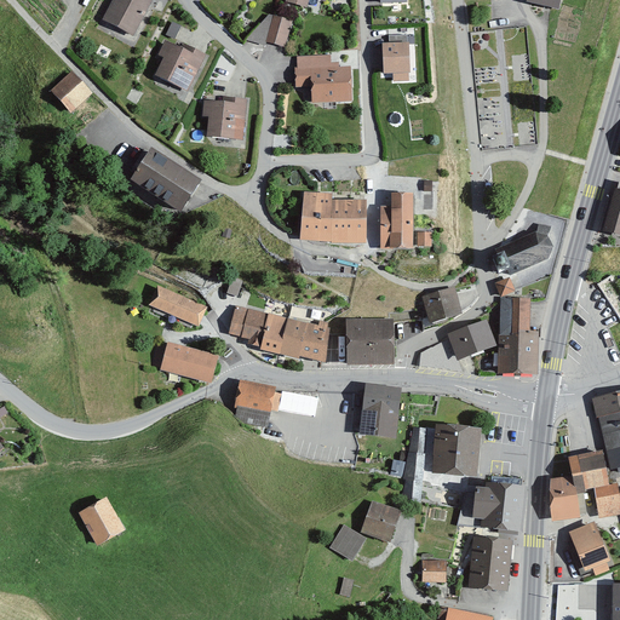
[(108,0),(97,21),(126,36),(147,1),(144,0),(108,0)]
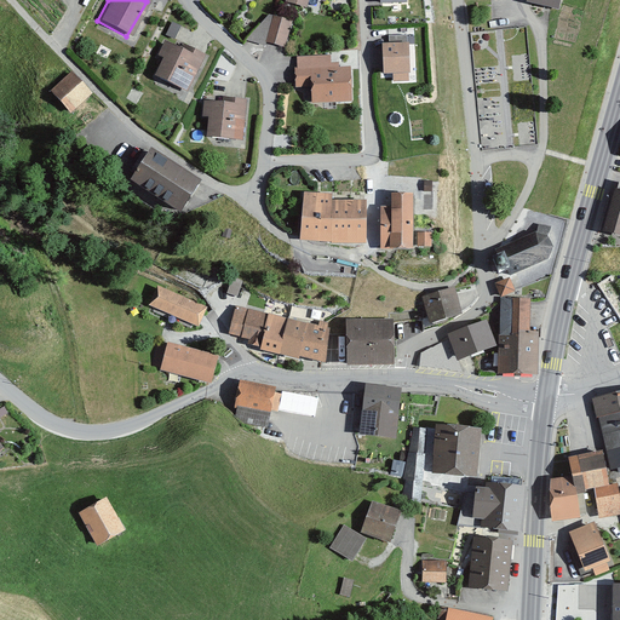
[(560,10),(561,0),(529,0),(529,3),(560,10)]
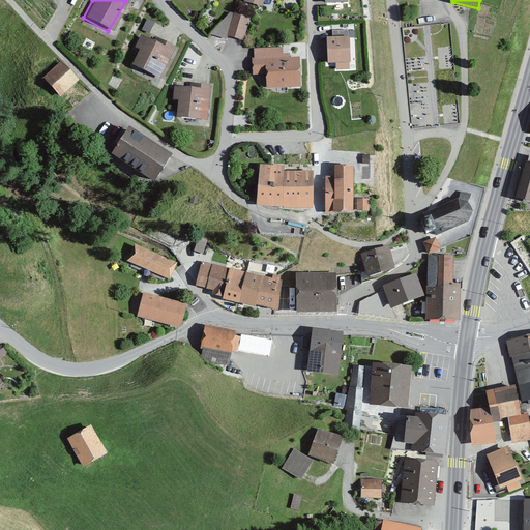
[(228,13),(207,35),(225,40),(226,37),(240,40),(246,19),(228,13)]
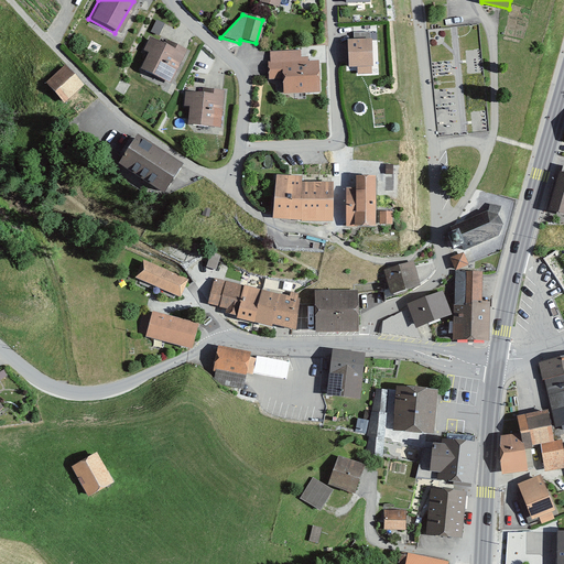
[(366,74),(365,33),(349,33),(349,41),(342,42),(343,68),(353,68),(353,75),(366,74)]
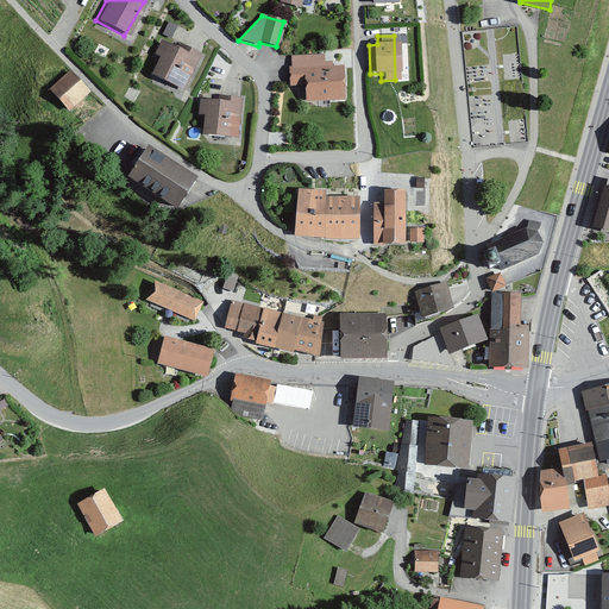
[(148,75),(180,92),(199,55),(176,44),(174,49),(158,41),(151,56),(156,58),(148,75)]
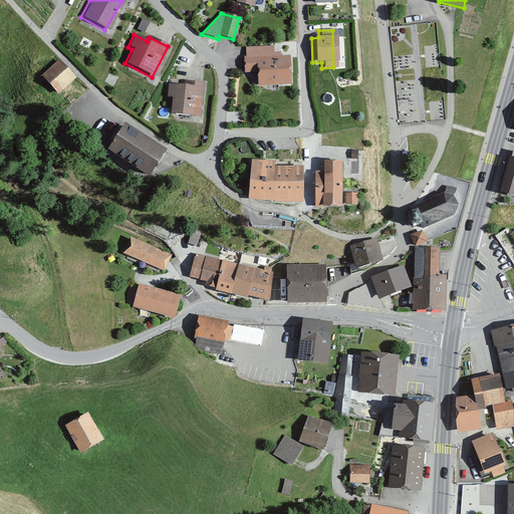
[(271,53),(270,46),(243,47),(244,57),(240,57),(241,74),(253,74),(253,86),(287,84),(285,57),(276,57),(276,53),(271,53)]
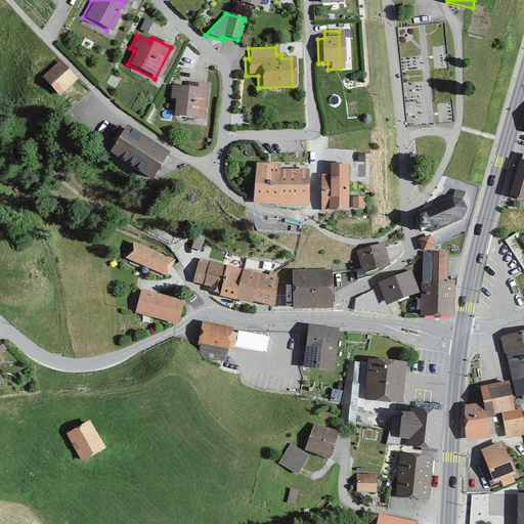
[(60,95),(78,79),(62,61),(44,78),(60,95)]
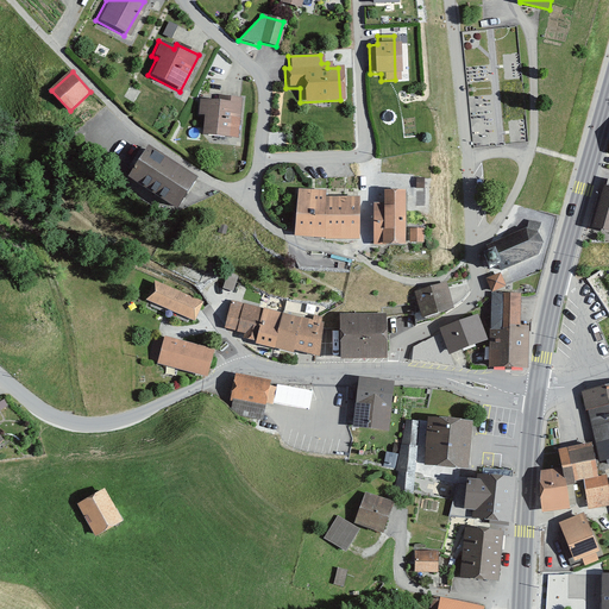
[(198,136),(233,139),(238,98),(213,95),(213,101),(195,100),(194,115),(199,117),(198,136)]
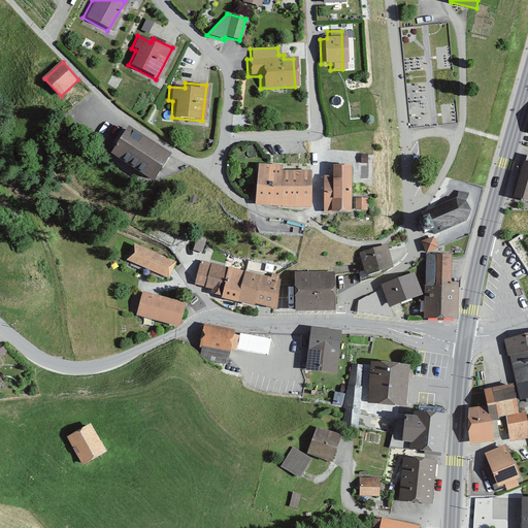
[(170,155),(131,127),(111,153),(152,180),(170,155)]
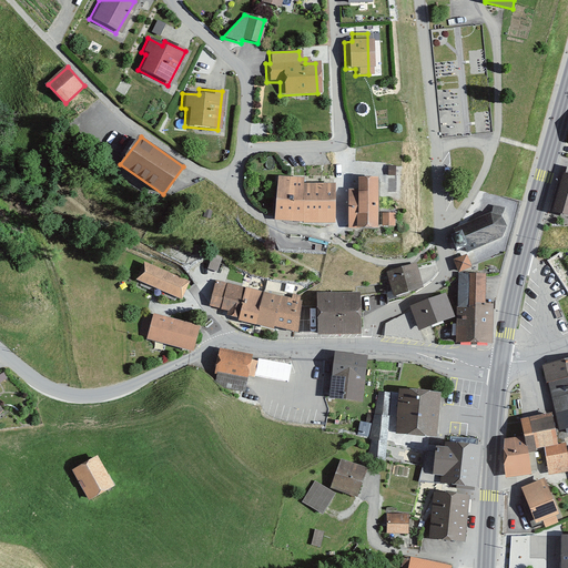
[(567,165),(566,173),(564,172),(553,212),(567,215),(567,165)]
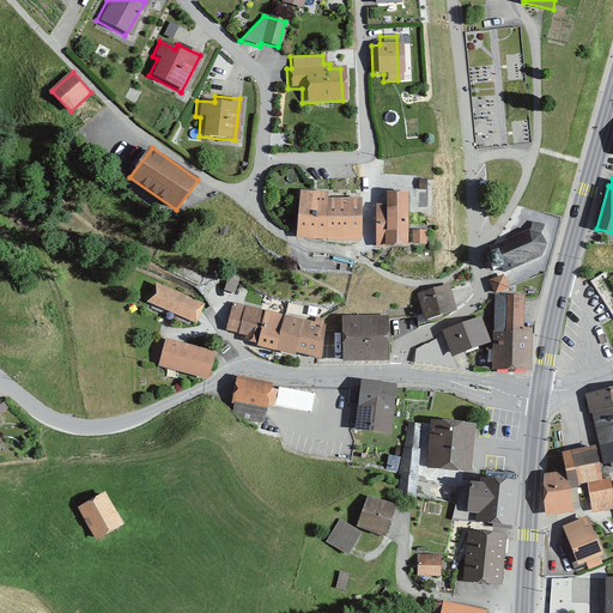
[(360,240),(363,199),(329,198),(329,192),(303,190),(301,236),(360,240)]
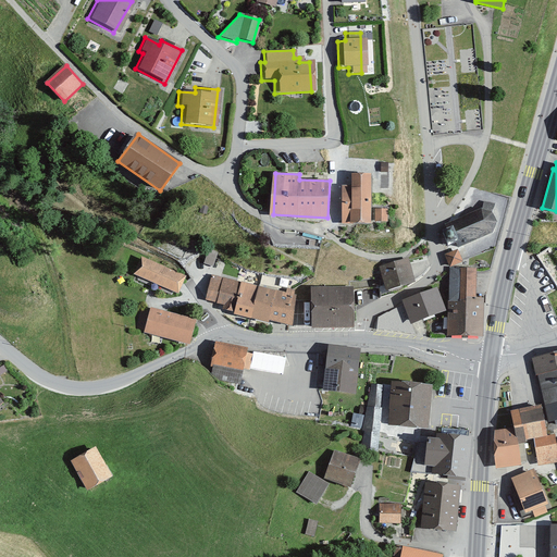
[(371,224),(372,173),(354,173),(354,184),(345,184),(343,223),(371,224)]
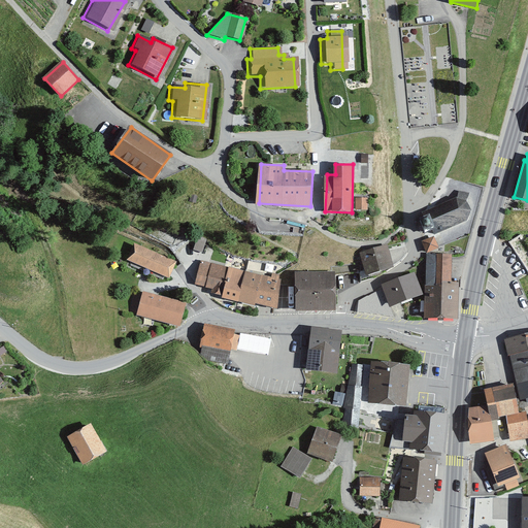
[(457,197),(422,212),(423,217),(430,213),(435,226),(431,227),(434,235),(467,222),(470,211),(466,203),(469,194),(459,191),(457,197)]
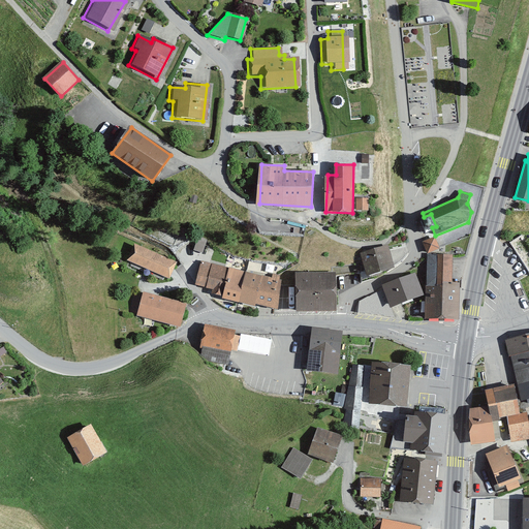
[(368,198),(358,199),(358,211),(368,211),(368,198)]
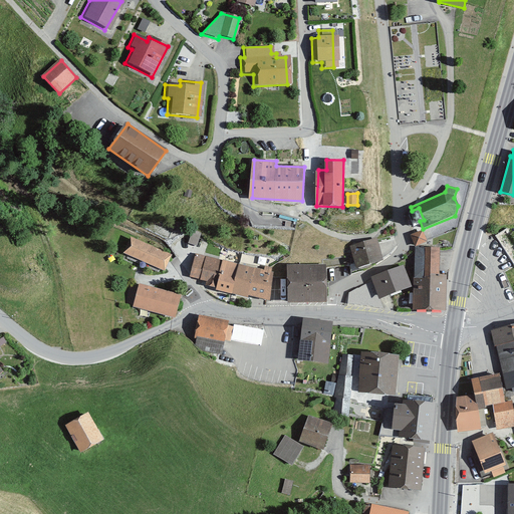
[(420,221),(424,220),(419,208),(412,211),(408,213),(413,224),(420,221)]
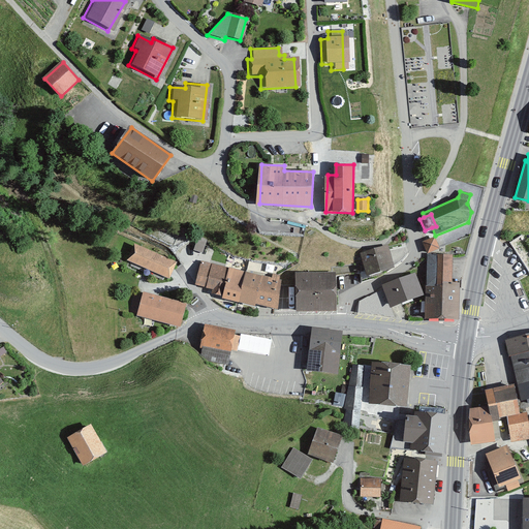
[(528,245),(522,232),(506,242),(528,281),(528,245)]
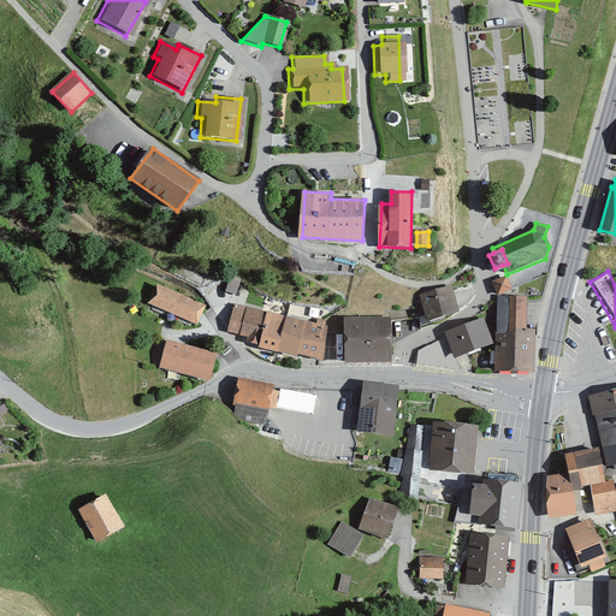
[(225,290),(236,294),(241,277),(231,273),(225,290)]
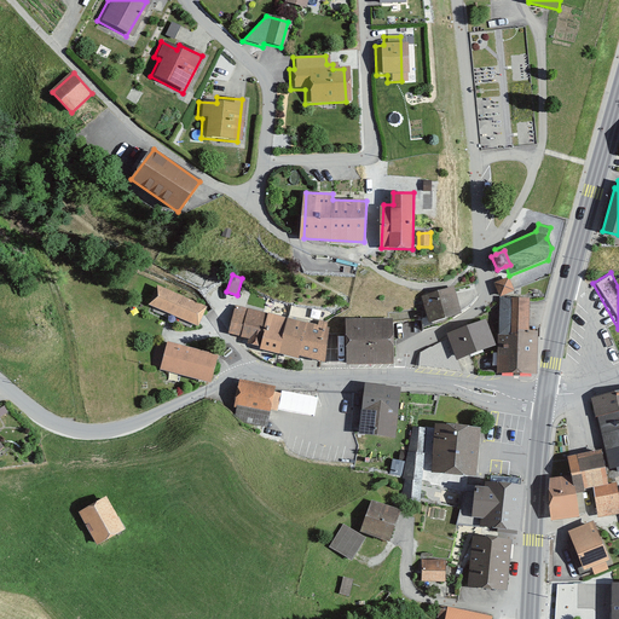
[(495,282),(499,296),(515,290),(509,276),(495,282)]
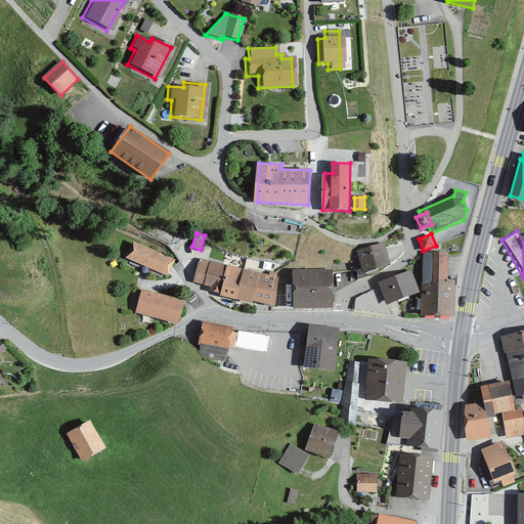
[(175,260),(132,242),(126,258),(168,275),(175,260)]
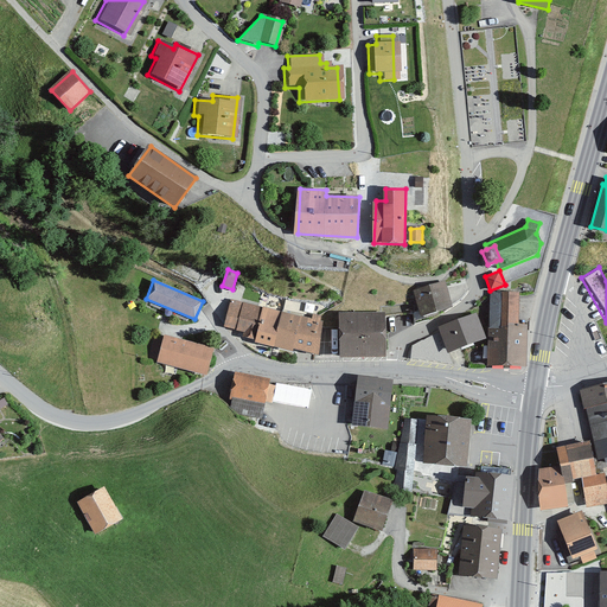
[(452,307),(447,283),(416,289),(421,313),(452,307)]
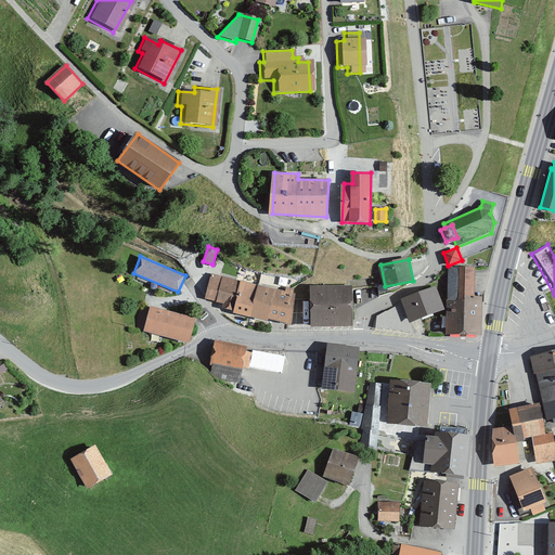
[(476,268),(449,267),(449,334),(480,334),(481,296),(475,296),(476,268)]
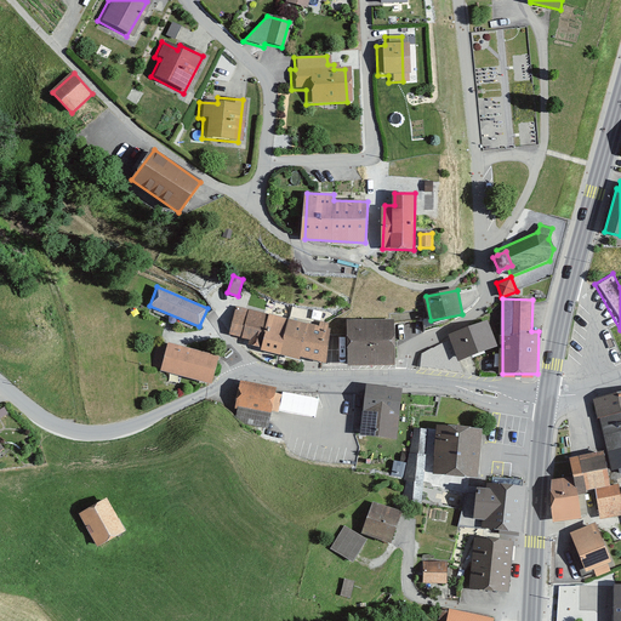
[(229,335),(241,337),(249,309),(237,306),(229,335)]
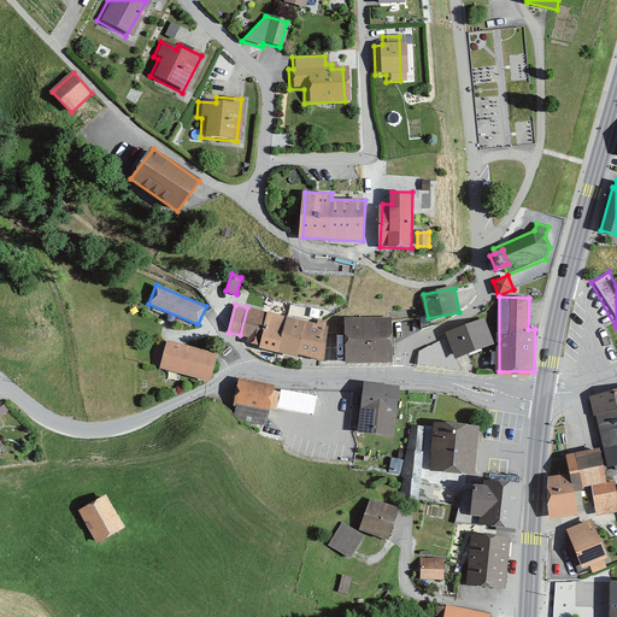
[(259,346),(268,312),(247,307),(240,335),(248,338),(247,342),(259,346)]
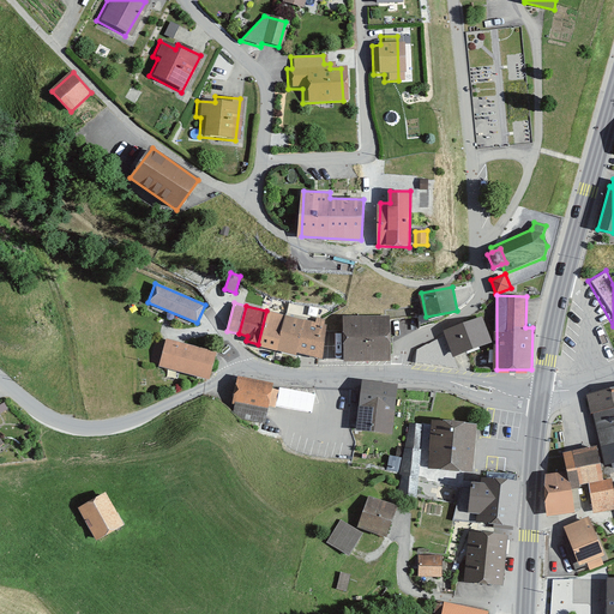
[(278,349),(287,315),(266,311),(258,344),(258,345),(277,351),(278,349)]
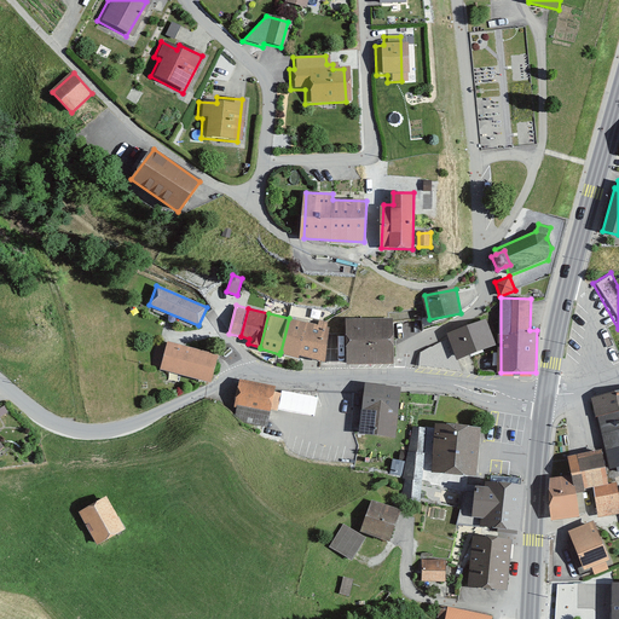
[(289,318),(281,352),(324,362),(331,323),(319,319),(318,325),(289,318)]
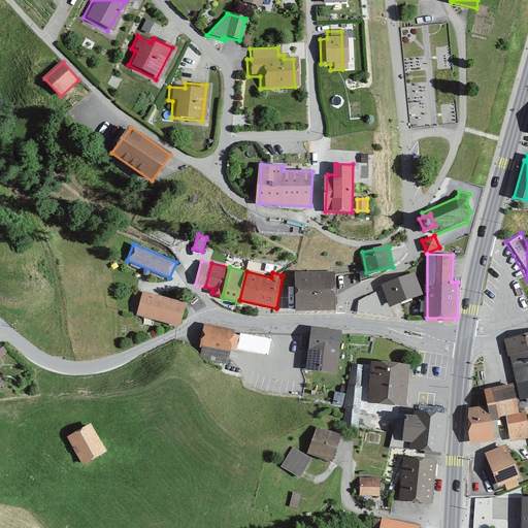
[(335,271),(296,271),(296,309),(336,309),(335,271)]
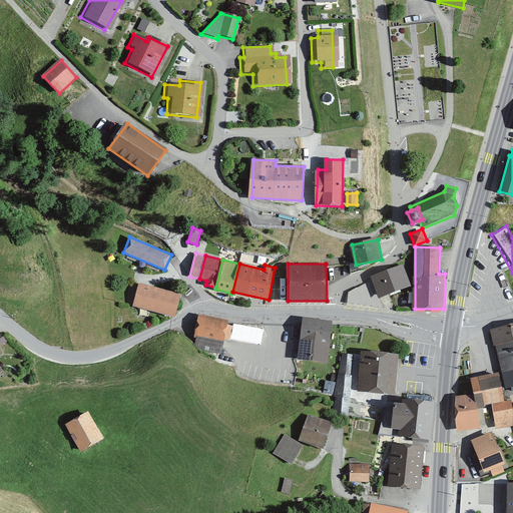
[(403,265),(372,277),(379,297),(410,285),(403,265)]
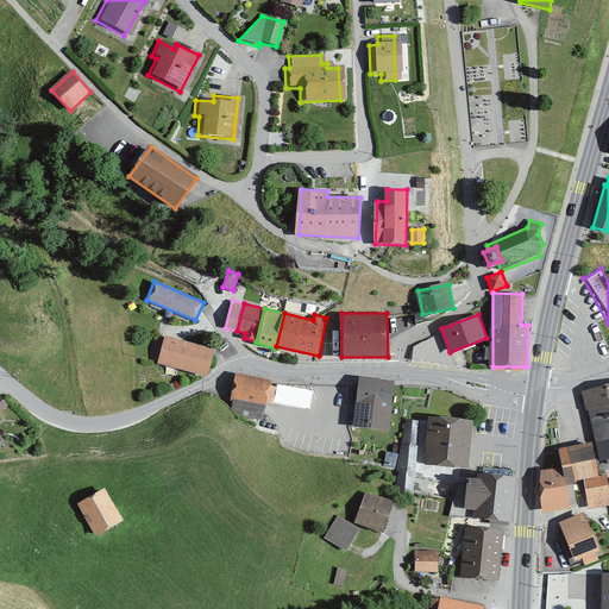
[(217,349),(165,336),(158,363),(211,375),(217,349)]
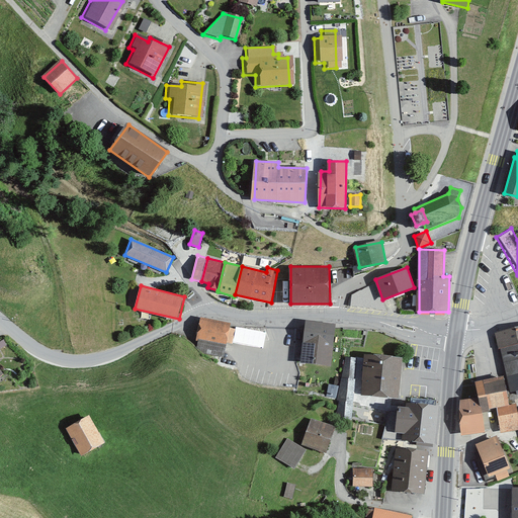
[(230,328),(231,324),(200,319),(196,339),(198,339),(227,345),(227,343),(230,328)]
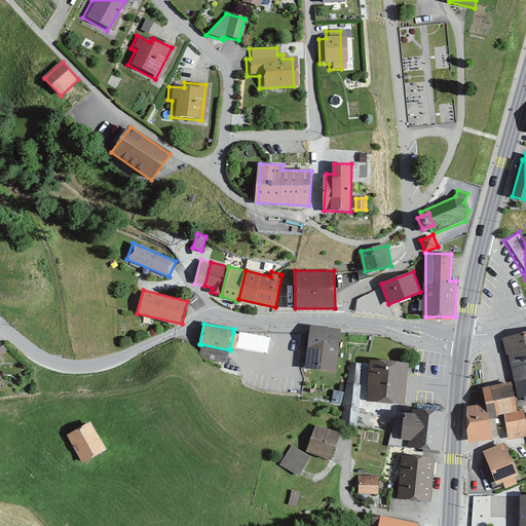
[(340,330),(308,327),(304,368),(336,371),(340,330)]
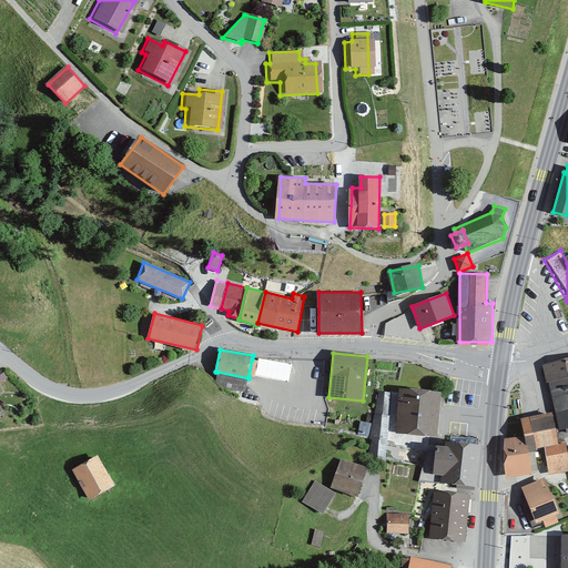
[(567,357),(546,363),(561,429),(567,427),(567,357)]
